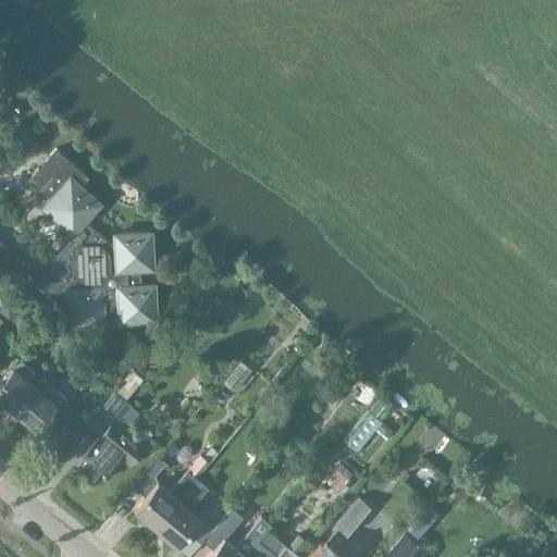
[(36,264),(27,264),(16,276),(39,297),(65,296),(66,325),(102,323),(102,310),(118,309),(119,322),(155,320),(152,284),(140,285),(139,269),(152,268),(150,232),(114,234),(114,242),(108,242),(84,221),(99,203),(79,186),(88,177),(56,148),(48,157),(27,178),(49,198),(41,206),(71,233),(45,262),(45,272),(37,272),(36,264)]
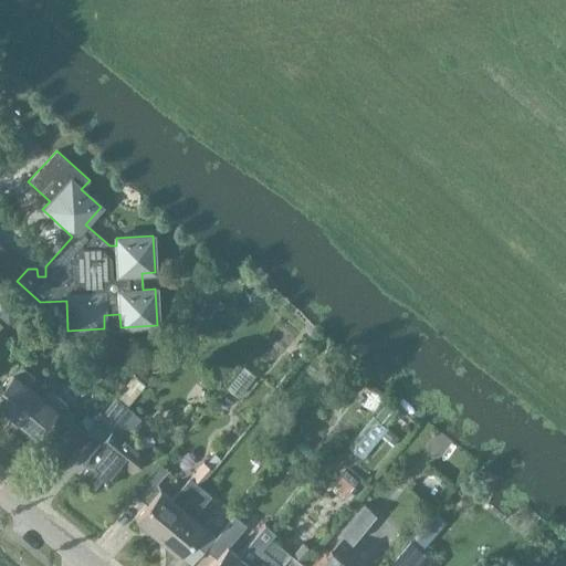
[(0,406),(12,417),(33,391),(24,385),(32,376),(17,363),(9,371),(11,374),(0,387),(0,406)]
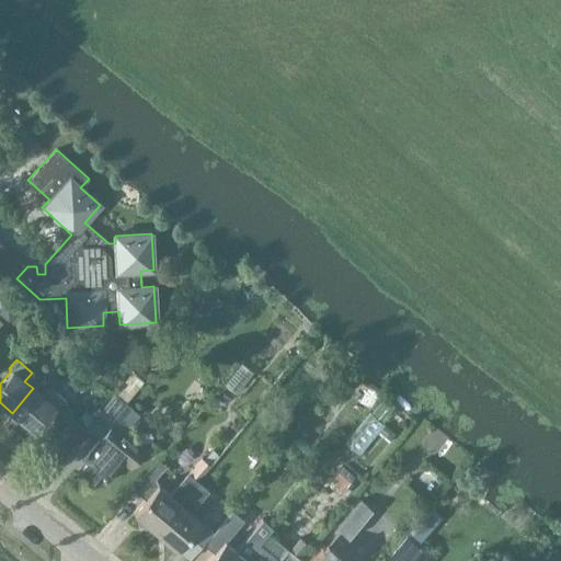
[(105,482),(123,461),(130,468),(145,450),(123,433),(128,426),(137,416),(119,402),(140,377),(133,370),(119,385),(122,387),(112,399),(111,398),(90,423),(104,435),(98,442),(83,460),(88,464),(82,470),(98,483),(101,479),(105,482)]
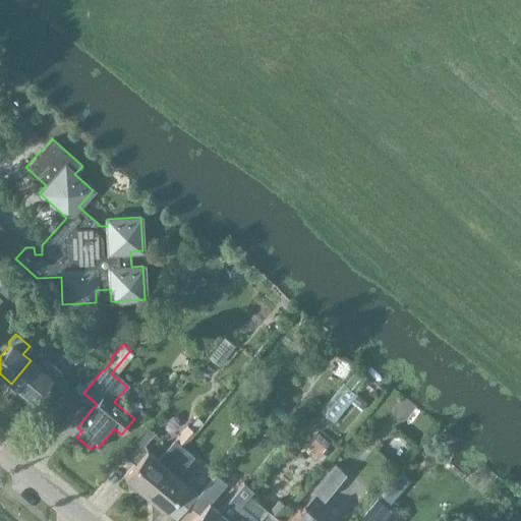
[(53,380),(60,370),(46,358),(39,366),(31,360),(11,384),(32,400),(50,378),(53,380)]
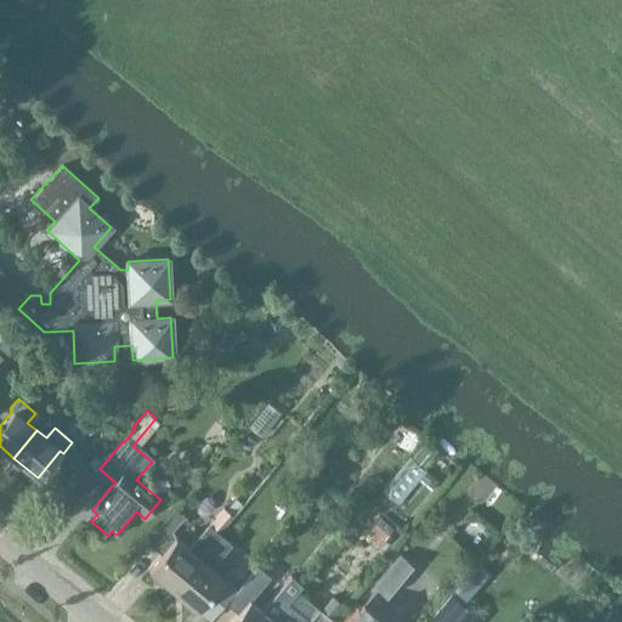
[(85,459),(64,484),(78,495),(97,470),(85,459)]
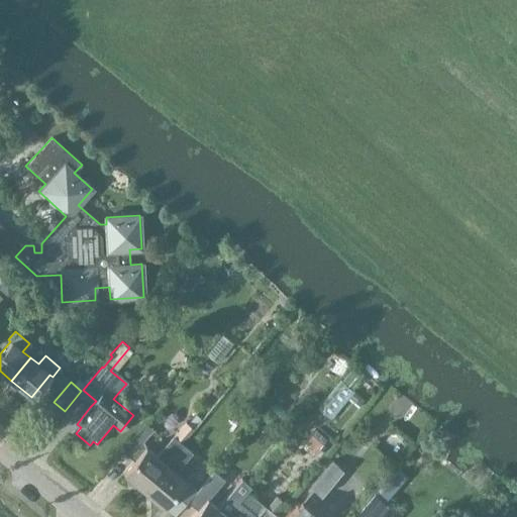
[(320,412),(329,421),(355,393),(345,384),(320,412)]
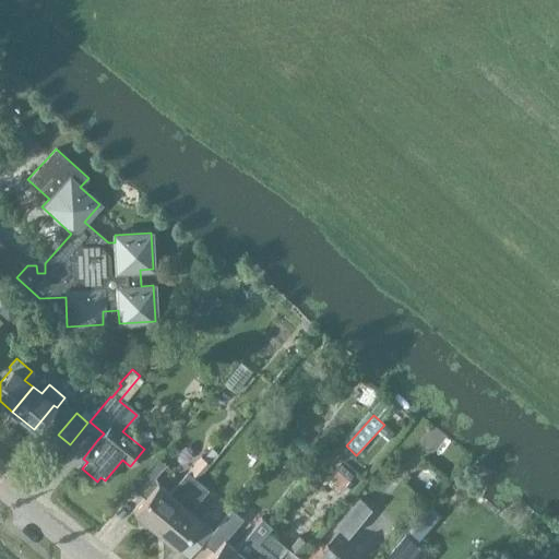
[(166,464),(158,459),(146,474),(153,479),(166,464)]
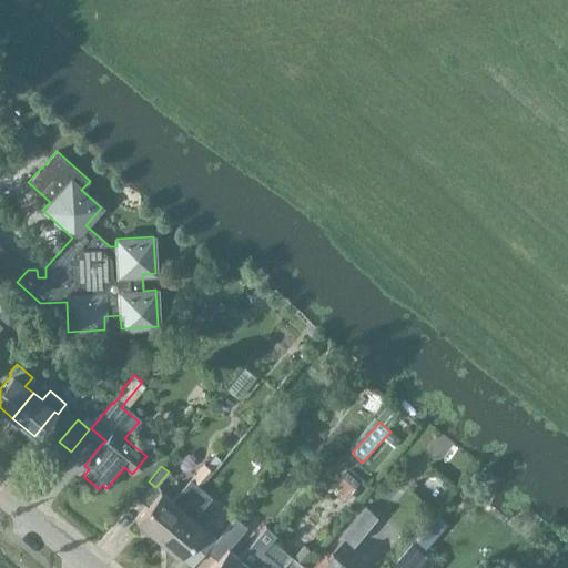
[(347,473),(343,477),(335,485),(344,493),(340,497),(344,501),(346,498),(350,501),(358,492),(355,488),(359,484),(347,473)]
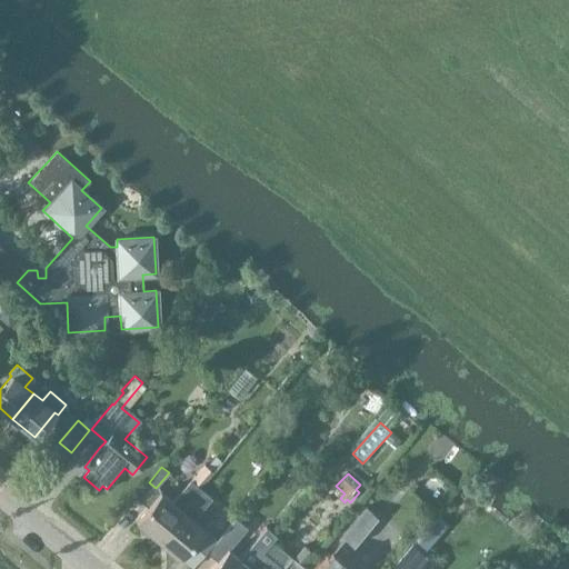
[(439,492),(431,479),(418,486),(425,500),(439,492)]
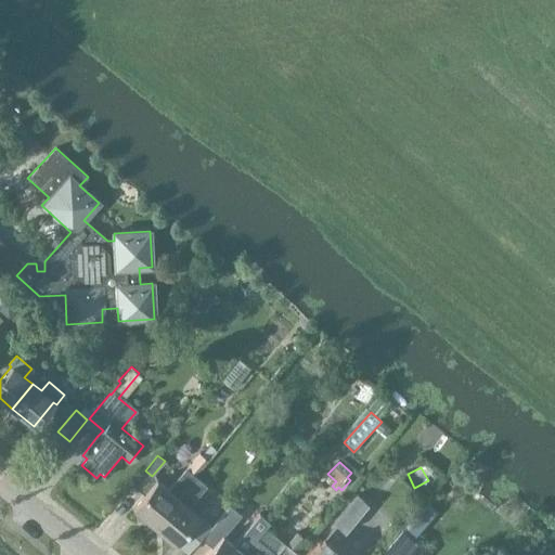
[(154,526),(194,477),(188,470),(179,481),(177,480),(168,490),(156,480),(132,508),(154,526)]
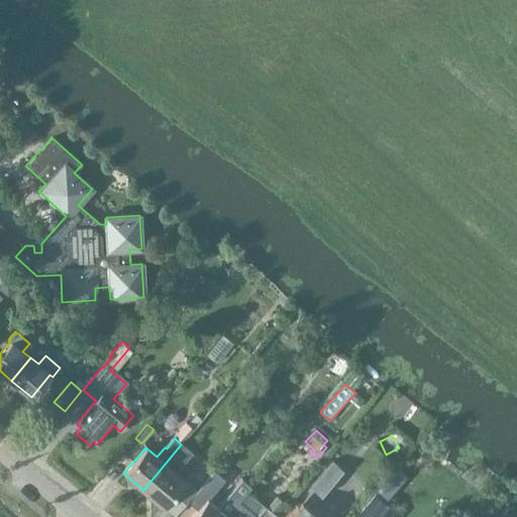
[(181,444),(143,490),(164,506),(171,497),(183,507),(188,500),(197,490),(175,472),(191,452),(181,444)]
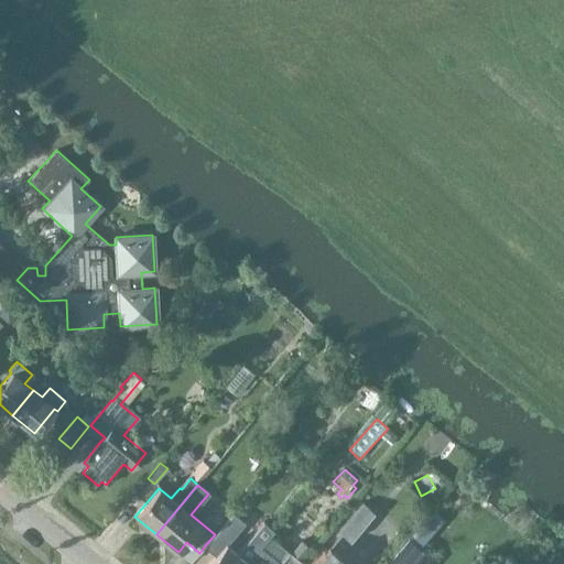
[(375,511),(362,502),(338,531),(350,541),(375,511)]
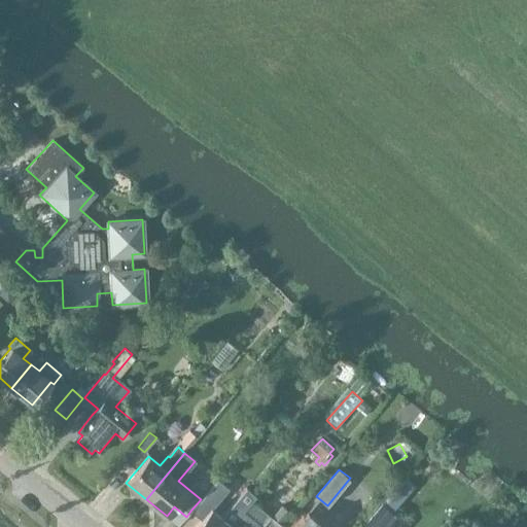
[(202,519),(195,526),(229,526),(254,496),(245,489),(222,517),(212,508),(225,492),(214,483),(191,510),(202,519)]
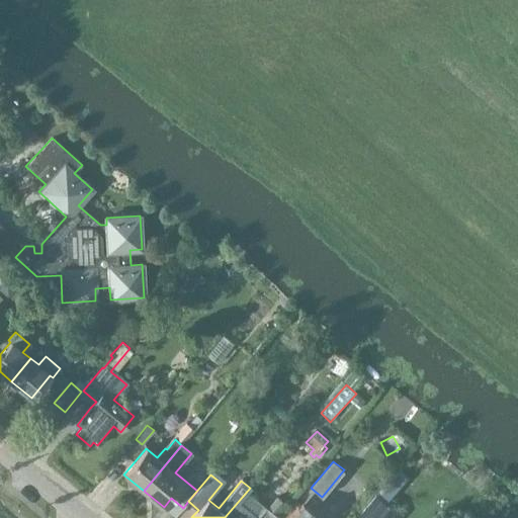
[(274,517),(276,517),(246,493),(227,515),(225,517),(274,517)]
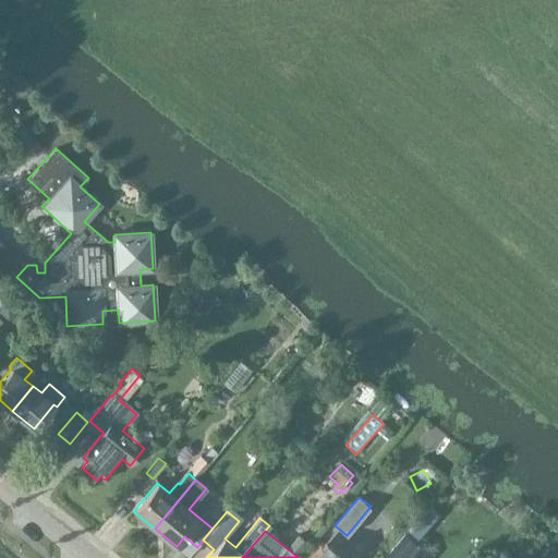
[(403,533),(380,557),(404,557),(427,557),(429,556),(403,533)]
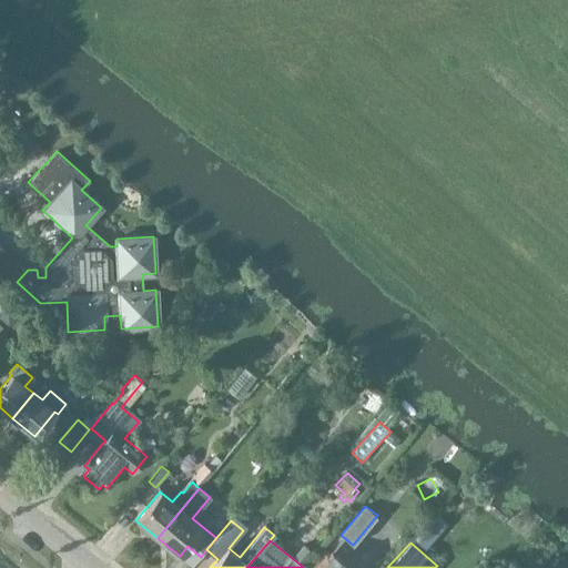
[(348,567),(340,561),(342,559),(332,551),(317,567),(348,567)]
